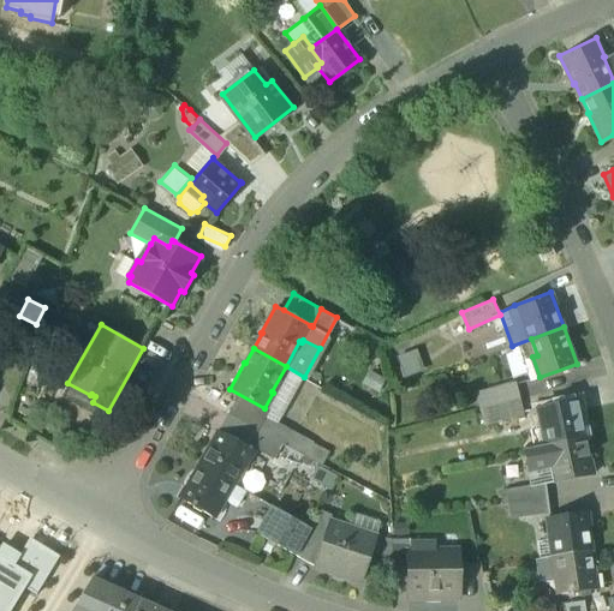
[(516,379),(476,390),(481,407),(520,396),(516,379)]
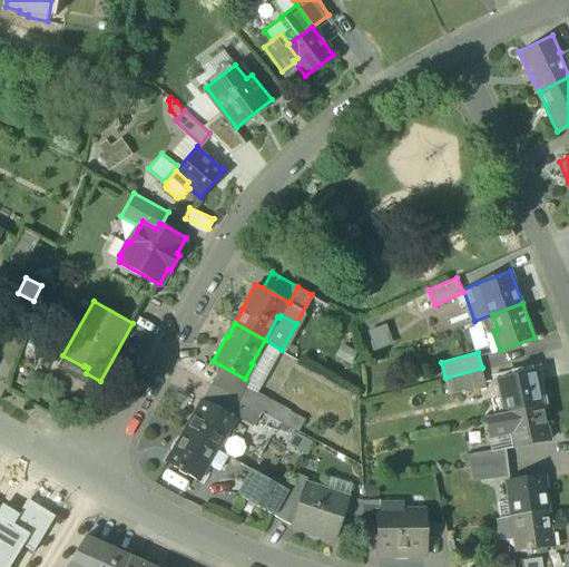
[(482,368),(445,378),(450,393),(487,383),(482,368)]
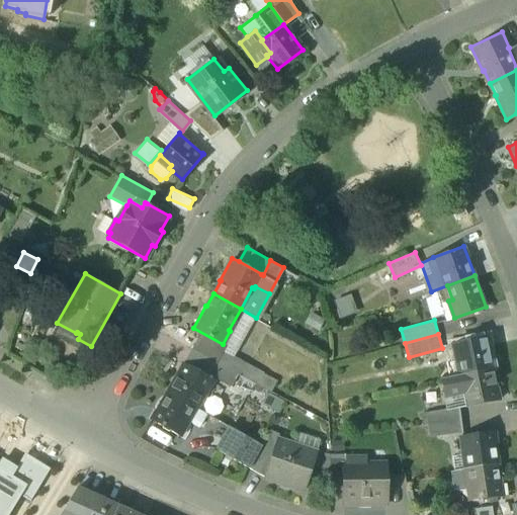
[(485,336),(453,342),(456,360),(460,359),(463,373),(491,367),(485,336)]
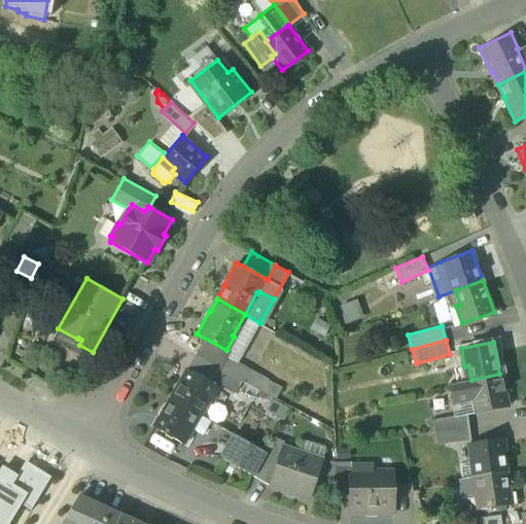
[(248,367),(225,355),(219,367),(241,378),(248,367)]
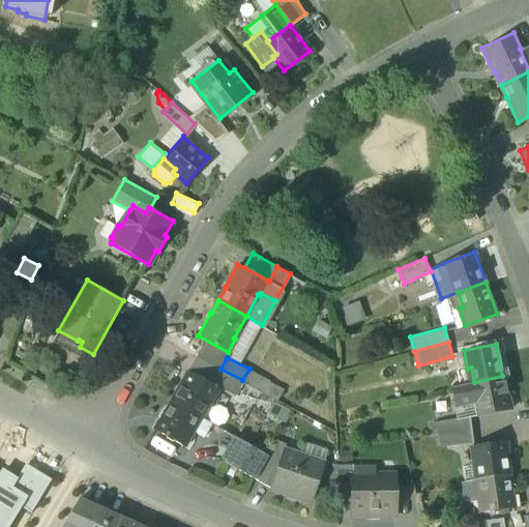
[(242,380),(221,369),(214,381),(235,393),(242,380)]
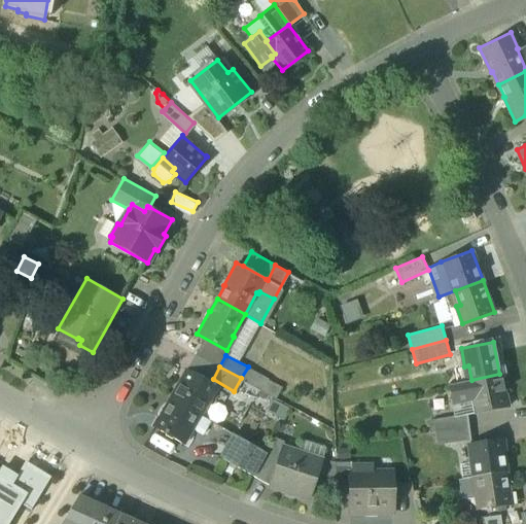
[(269,378),(248,367),(241,378),(249,383),(276,396),(281,386),(268,379),(269,378)]
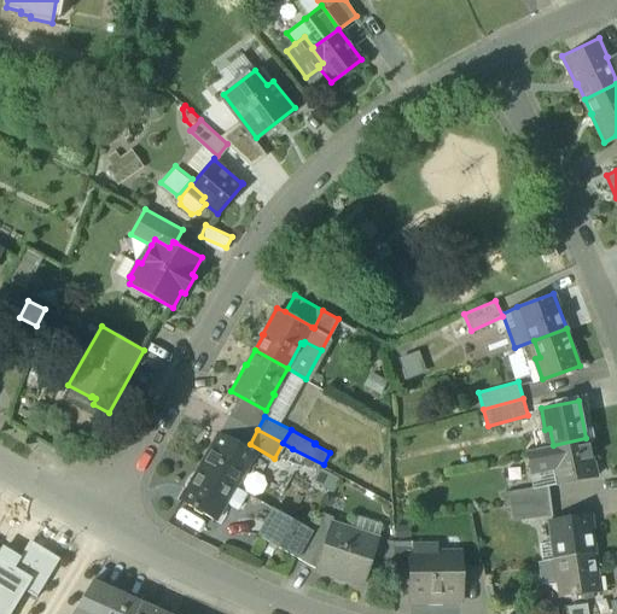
[(220,436),(202,467),(231,483),(239,467),(243,469),(252,454),(220,436)]
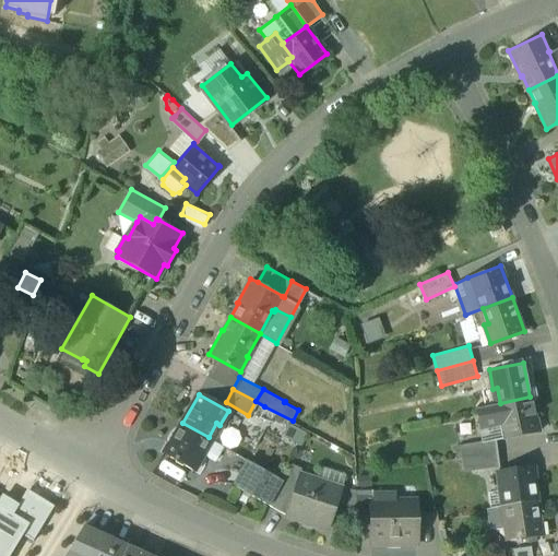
[(530,397),(500,403),(502,418),(498,418),(499,422),(502,438),(536,432),(530,397)]
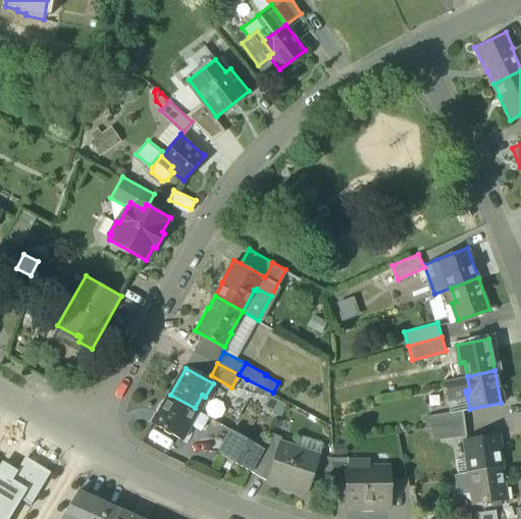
[(467,376),(446,380),(450,398),(466,394),(465,391),(469,391),(467,376)]
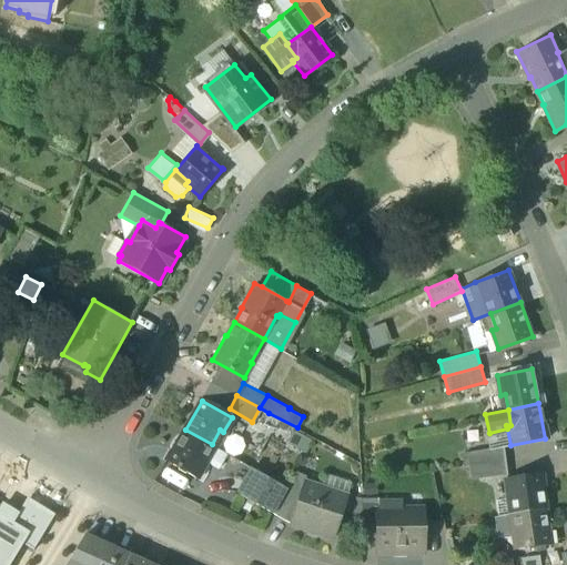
[(307,449),(314,435),(281,421),(275,435),(307,449)]
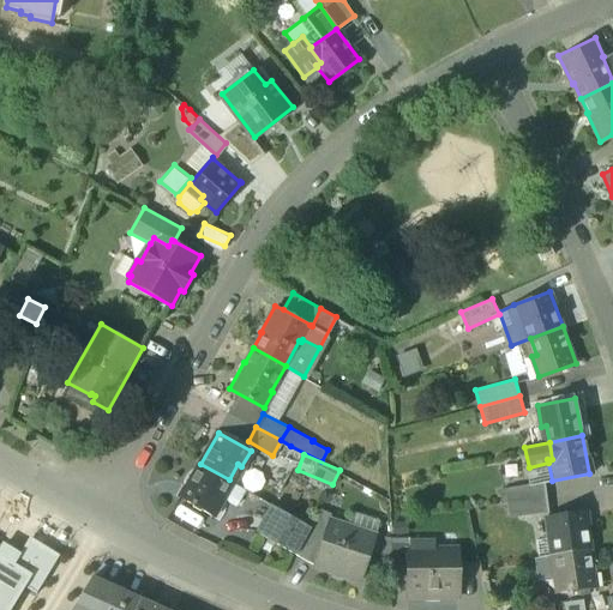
[(229,479),(200,464),(182,497),(214,515),(223,497),(220,495),(229,479)]
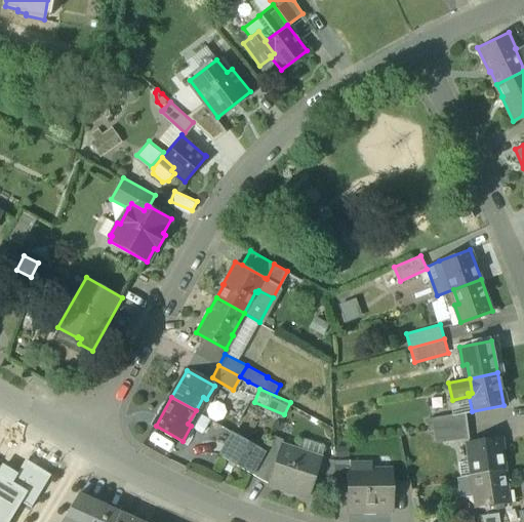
[(466,410),(433,416),(434,429),(434,430),(468,425),(466,410)]
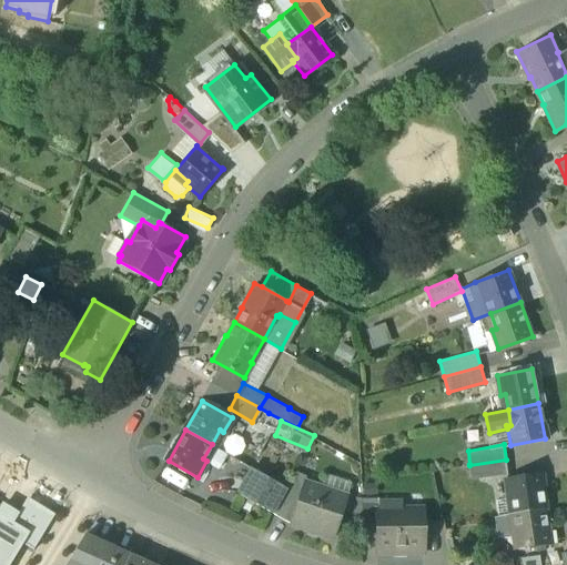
[(225,464),(243,477),(251,466),(233,453),(225,464)]
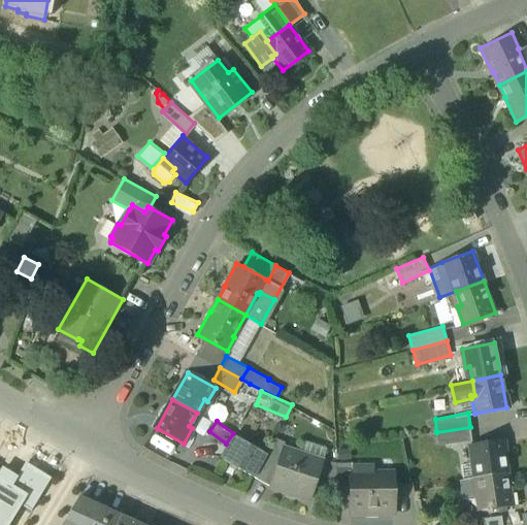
[(470,427),(436,432),(438,444),(471,439),(470,427)]
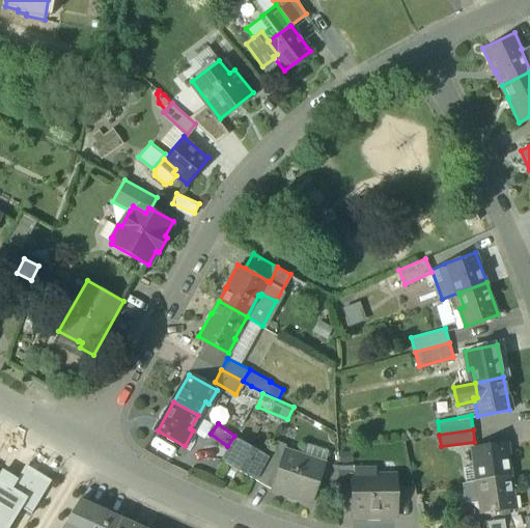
[(268,454),(236,438),(224,461),(255,477),(268,454)]
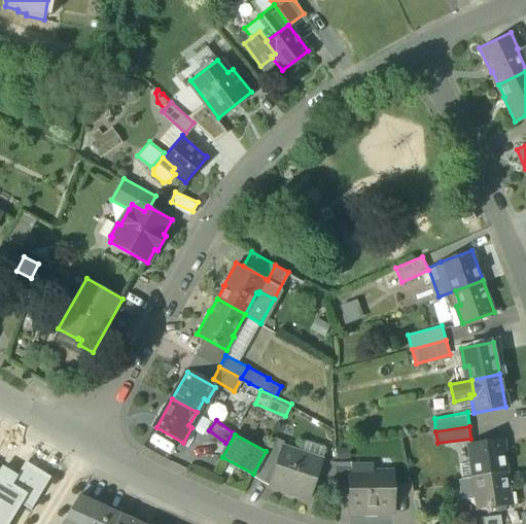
[(500,439),(468,444),(470,461),(475,461),(477,475),(505,470),(500,439)]
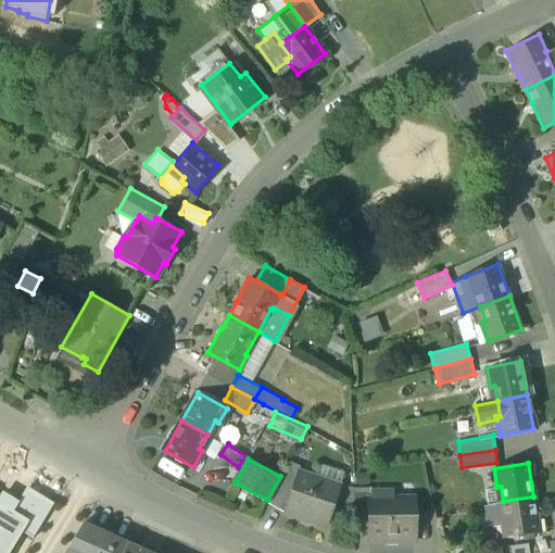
[(339,486),(298,470),(293,484),(285,508),(284,512),(325,526),(339,486)]
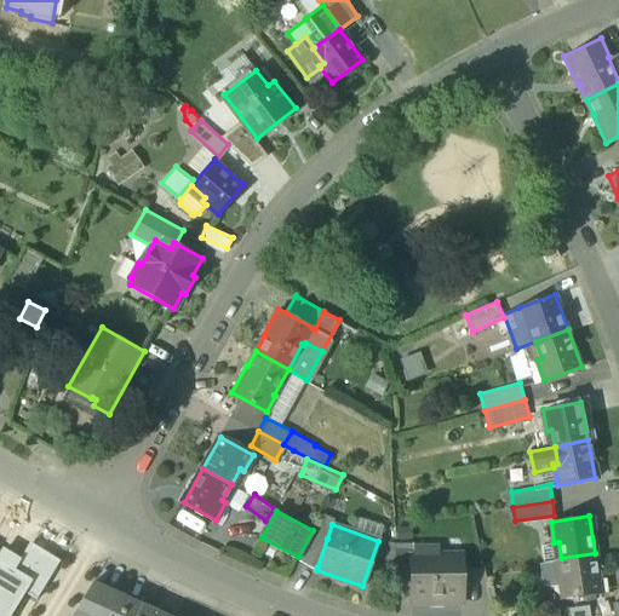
[(327,539),(313,530),(298,557),(317,566),(327,539)]
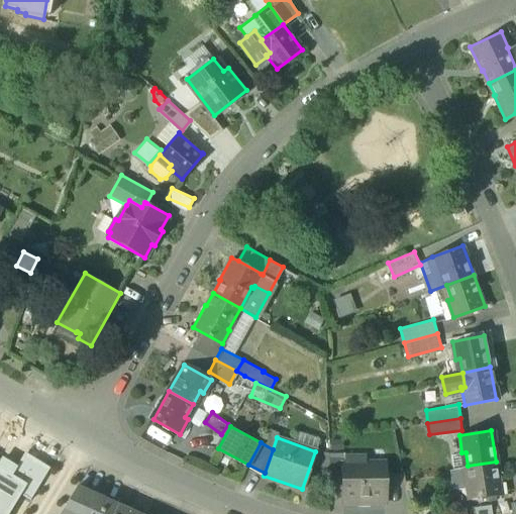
[(344,464),(344,453),(329,453),(330,486),(343,486),(343,464),(344,464)]
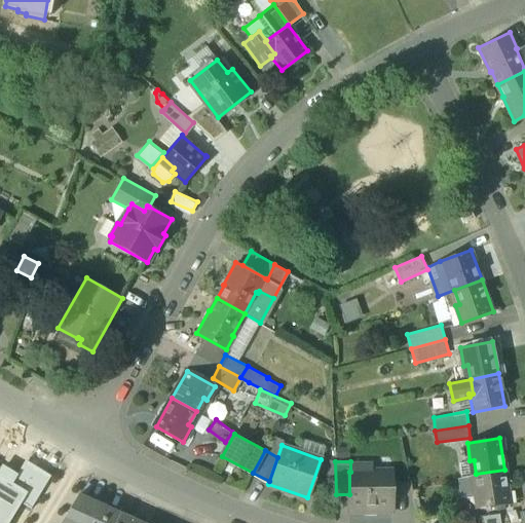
[(504,470),(476,474),(478,488),(474,489),(477,508),(509,502),(504,470)]
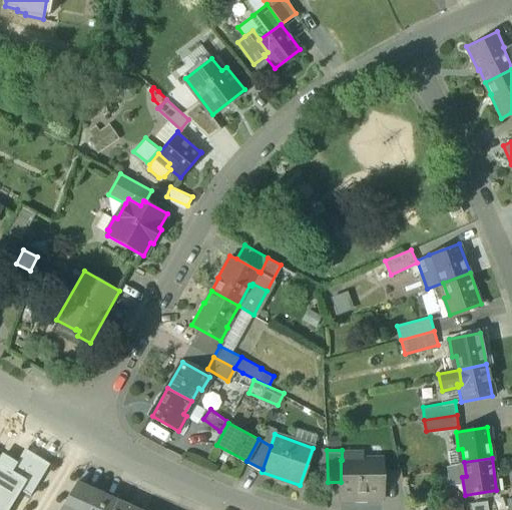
[(342,460),(341,460),(341,482),(341,494),(382,493),(382,475),(375,475),(375,460),(342,460)]
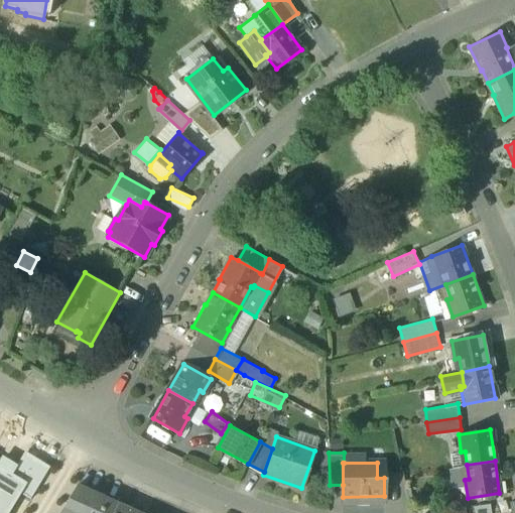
[(16,477),(0,467),(0,499),(1,500),(0,501),(2,502),(16,477)]
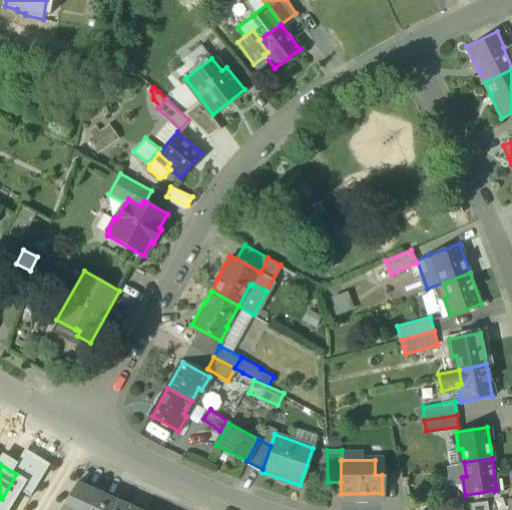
[(79,509),(90,488),(75,482),(57,509),(79,509)]
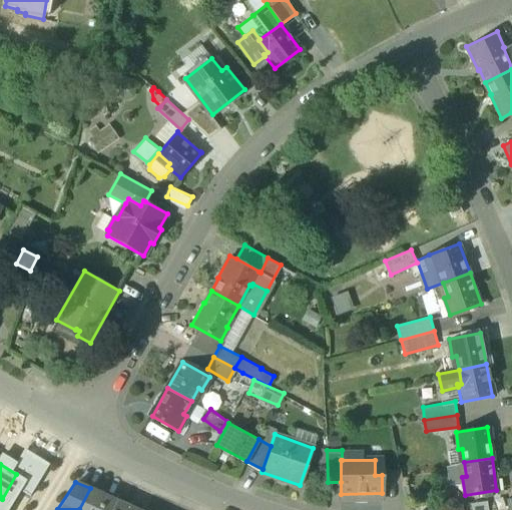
[(112,509),(117,500),(90,488),(79,509),(112,509)]
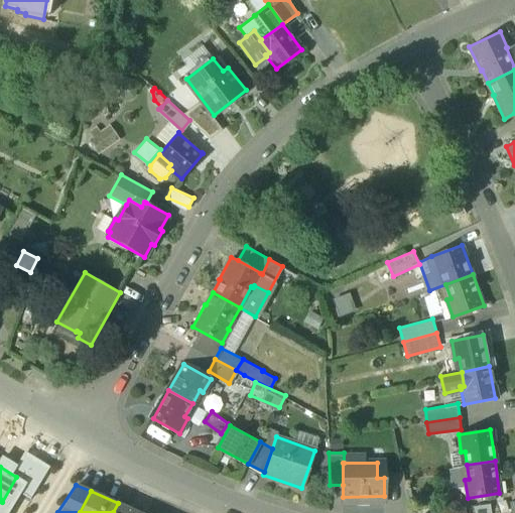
[(139,512),(118,503),(113,512),(139,512)]
